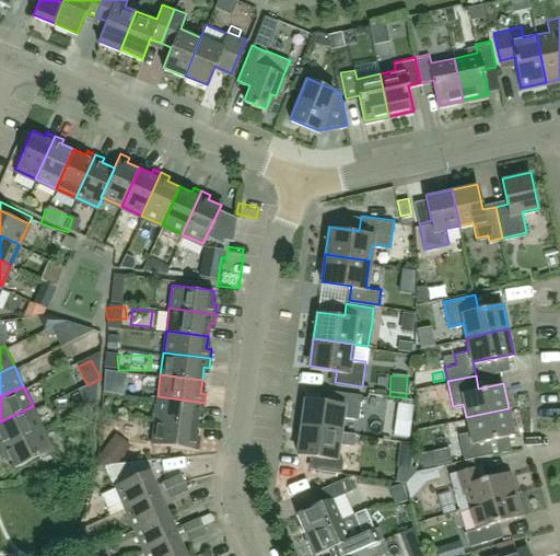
[(301,425),(340,430),(342,415),(358,417),(361,393),(334,390),(333,402),(305,397),(301,425)]
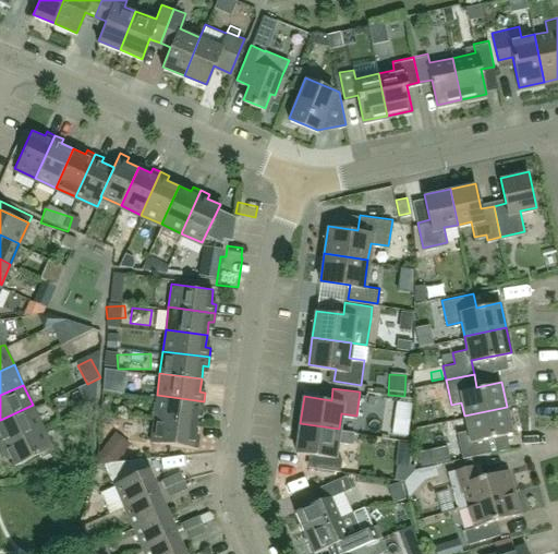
[(204,401),(157,395),(154,418),(195,423),(197,410),(202,410),(204,401)]
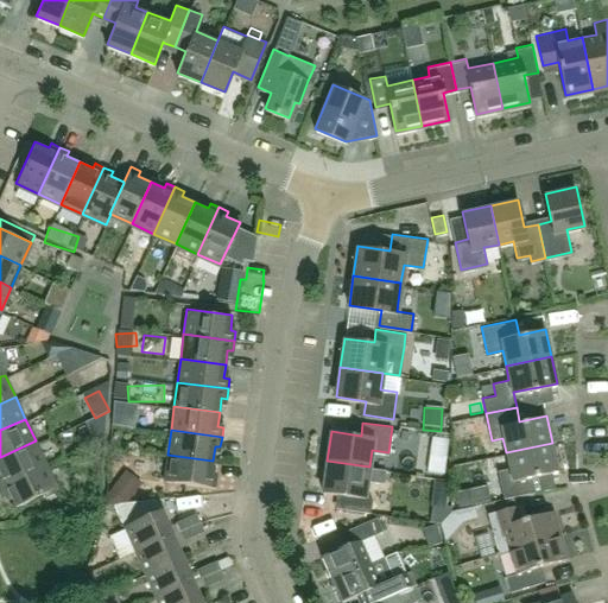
[(36,440),(0,457),(0,473),(0,474),(0,473),(0,484),(46,463),(36,440)]
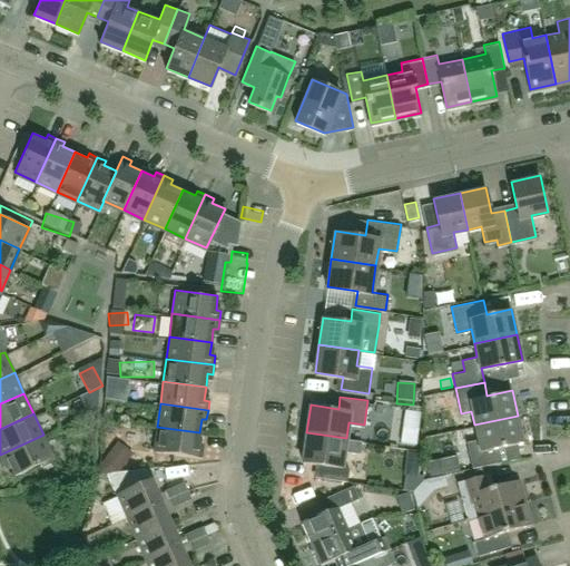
[(477,438),(467,440),(472,467),(501,460),(498,446),(523,441),(518,416),(474,425),(477,438)]
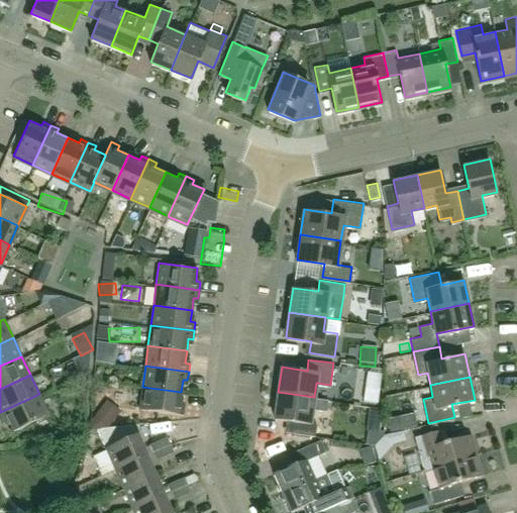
[(180,403),(181,392),(142,387),(139,408),(183,413),(184,404),(180,403)]
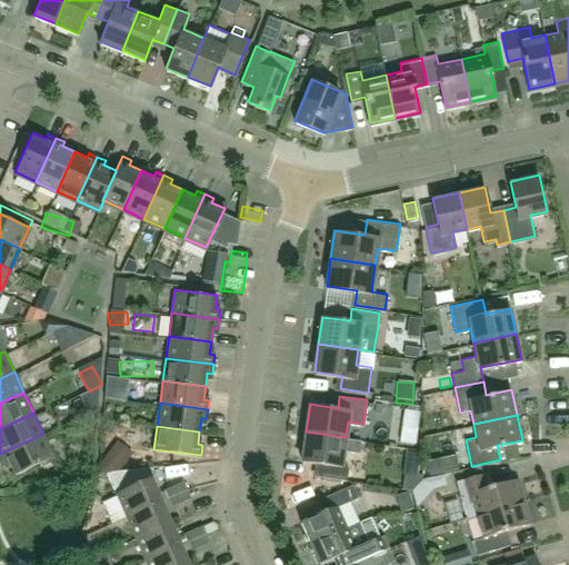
[(346,437),(306,432),(302,459),(320,462),(319,475),(346,478),(348,465),(341,465),(346,437)]
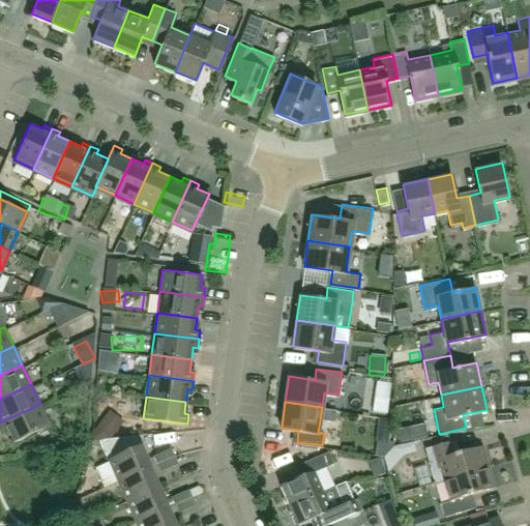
[(13,440),(50,424),(40,404),(0,422),(0,424),(3,431),(7,429),(13,440)]
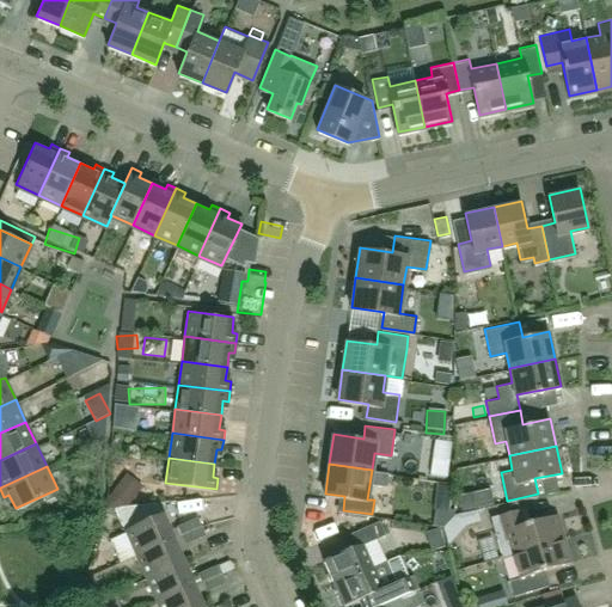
[(569,489),(550,497),(557,513),(576,504),(569,489)]
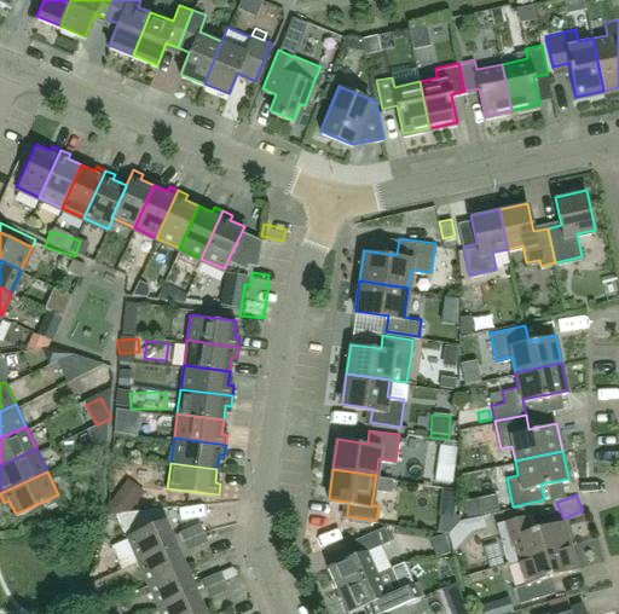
[(469,515),(472,527),(484,525),(481,513),(469,515)]
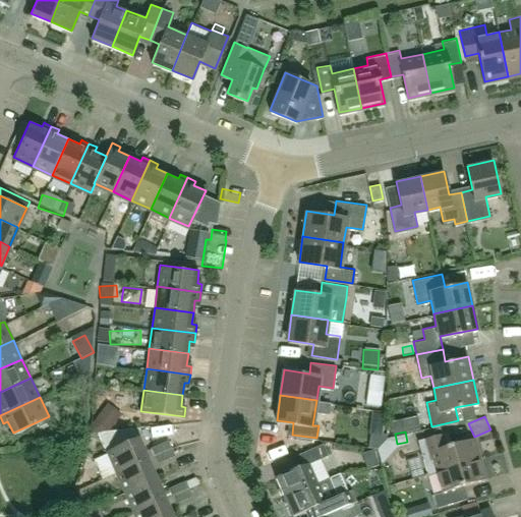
[(417,439),(423,461),(427,472),(479,457),(474,437),(446,445),(443,432),(417,439)]
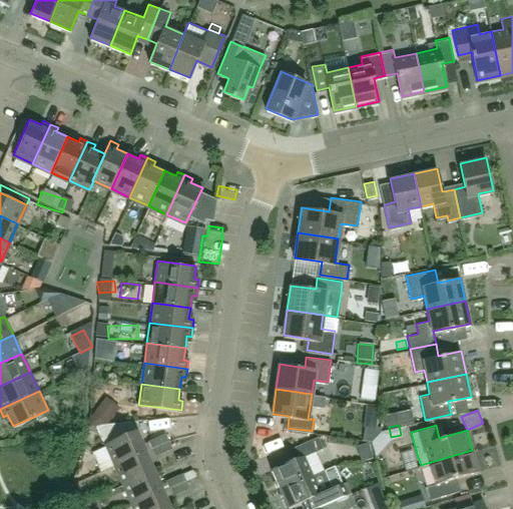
[(113,463),(145,449),(136,429),(104,443),(113,463)]
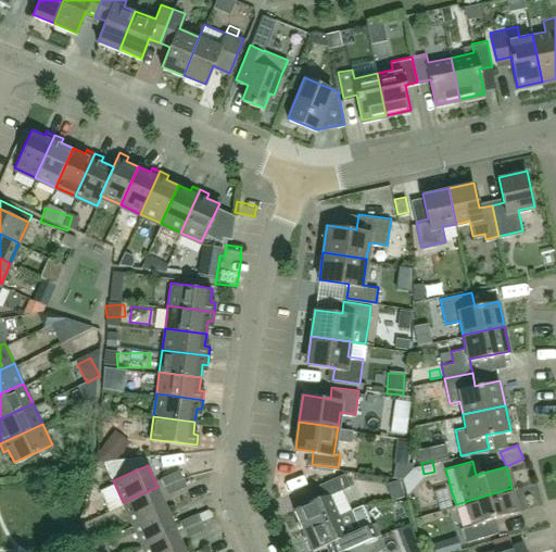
[(179,467),(161,476),(164,484),(182,476),(179,467)]
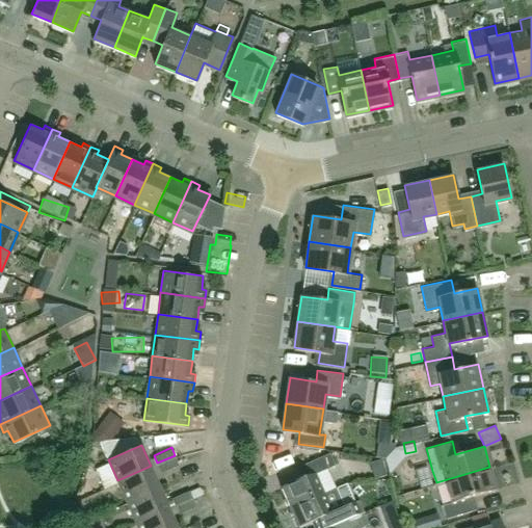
[(334,463),(329,452),(299,465),(304,476),(281,485),(290,505),(324,491),(315,471),(334,463)]
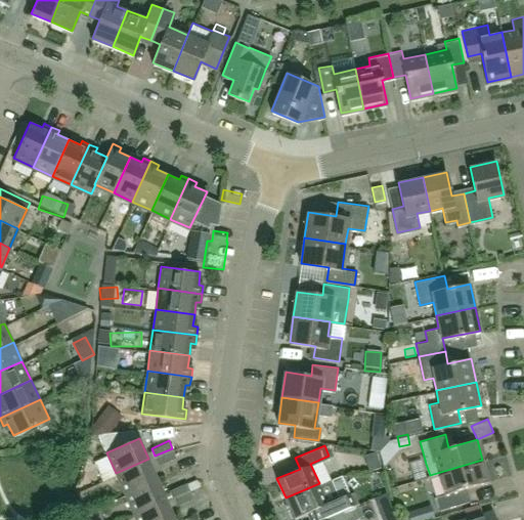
[(176,456),(172,448),(155,456),(159,464),(176,456)]
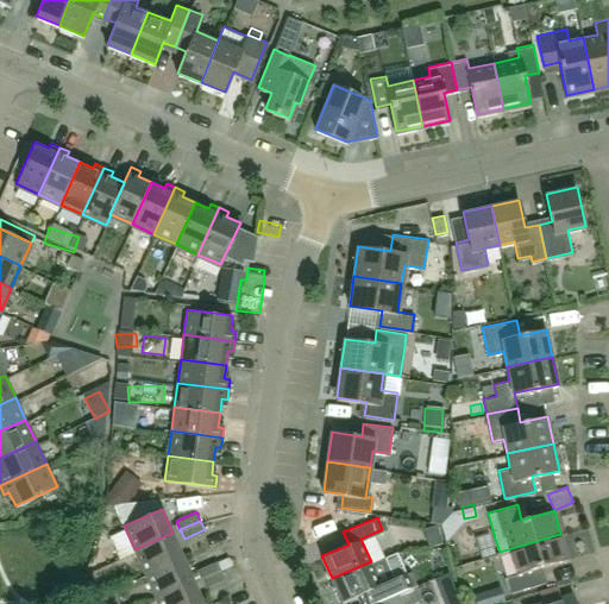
[(144,573),(182,557),(173,533),(135,549),(144,573)]
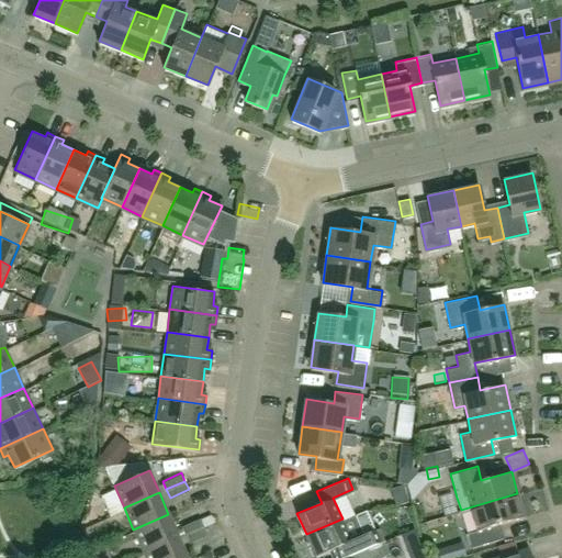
[(389,495),(391,506),(407,504),(405,492),(389,495)]
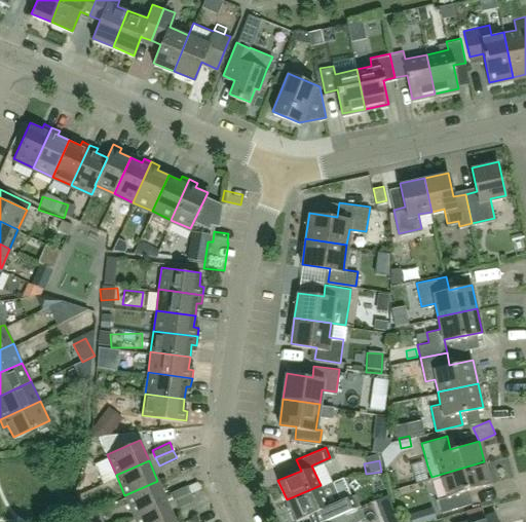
[(484,461),(431,477),(431,478),(441,475),(446,494),(437,497),(441,511),(466,504),(462,490),(490,482),(484,461)]
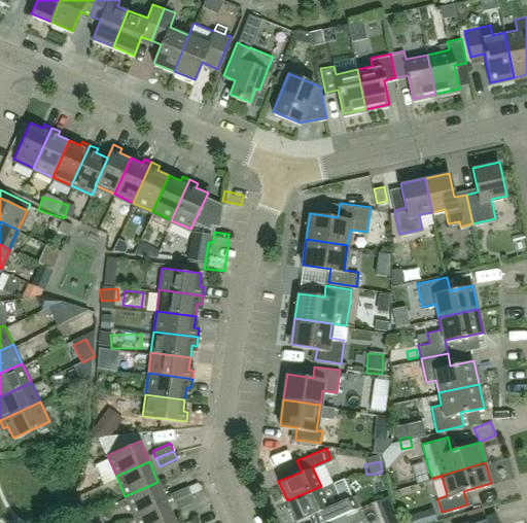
[(332,481),(321,486),(287,500),(295,521),(317,512),(321,522),(357,507),(357,506),(352,494),(341,499),(332,481)]
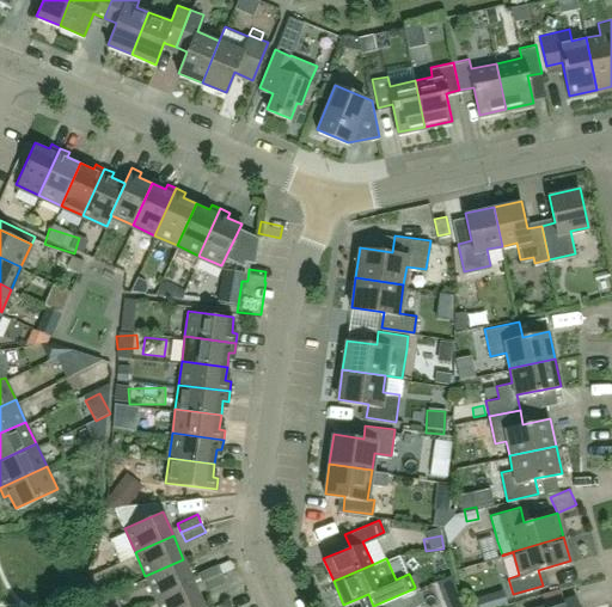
[(155,600),(194,583),(183,559),(145,576),(155,600)]
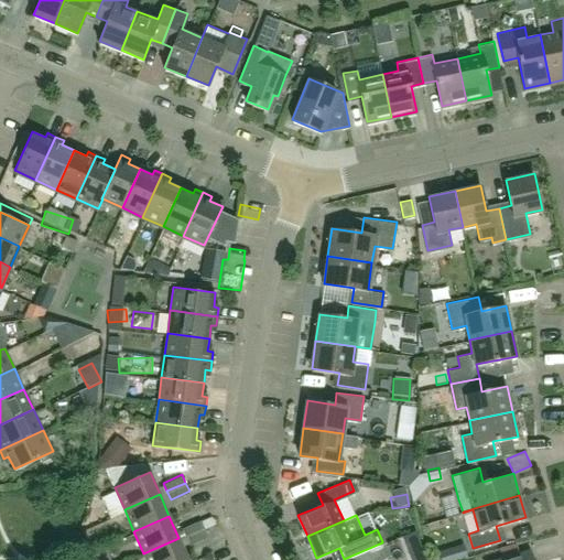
[(186,535),(205,526),(202,518),(182,526),(186,535)]
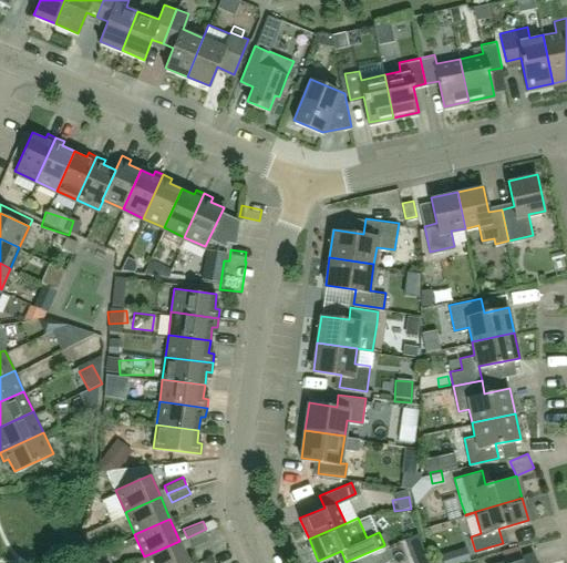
[(206,529),(187,538),(191,545),(209,538),(206,529)]
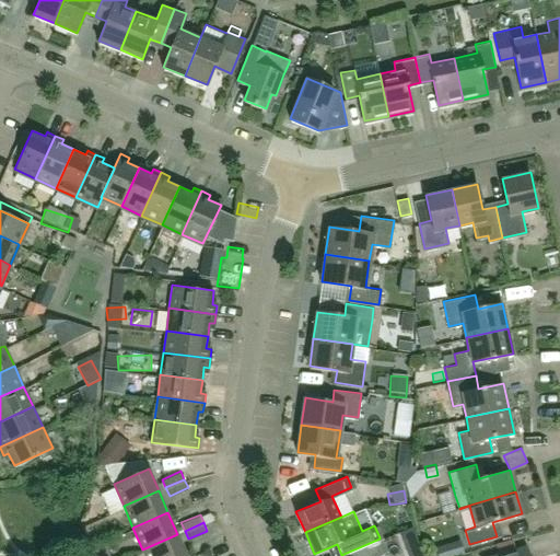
[(400,530),(405,541),(418,535),(413,524),(400,530)]
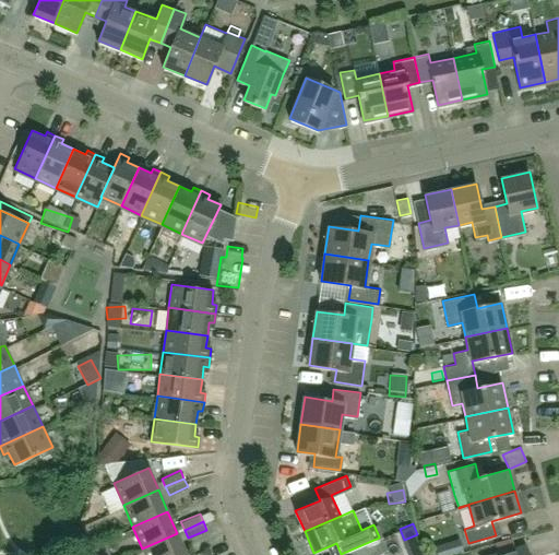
[(370,554),(393,545),(393,544),(399,542),(393,530),(388,533),(379,536),(379,538),(341,554),(370,554)]
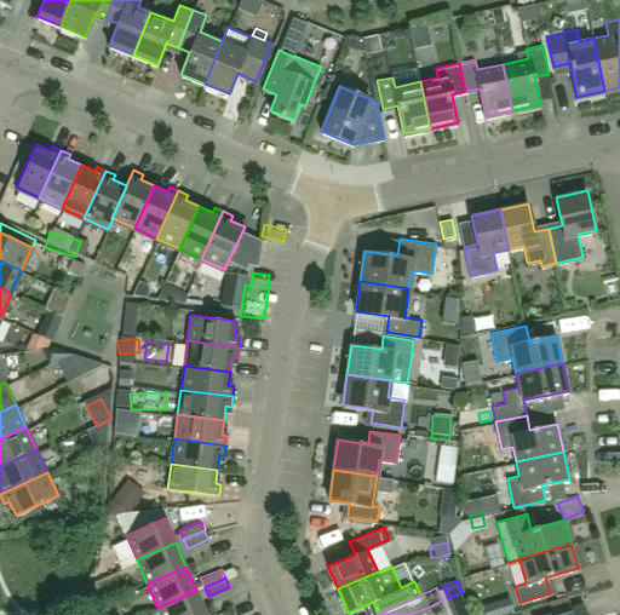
[(196,591),(158,608),(161,614),(206,614),(207,614),(196,591)]
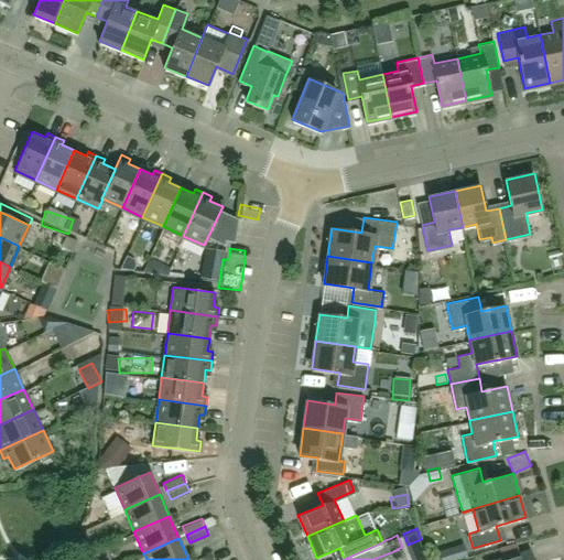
[(516,541),(498,547),(501,557),(519,551),(516,541)]
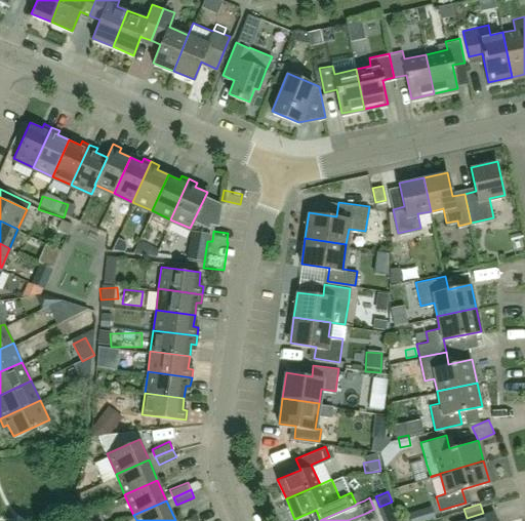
[(436,516),(432,506),(425,508),(428,518),(436,516)]
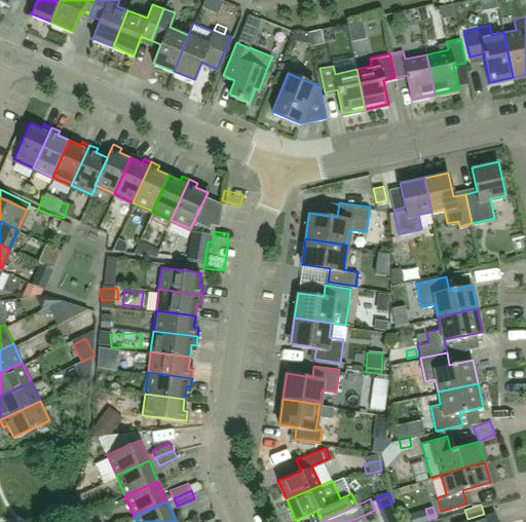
[(497,521),(494,511),(484,514),(467,519),(456,521),(497,521)]
